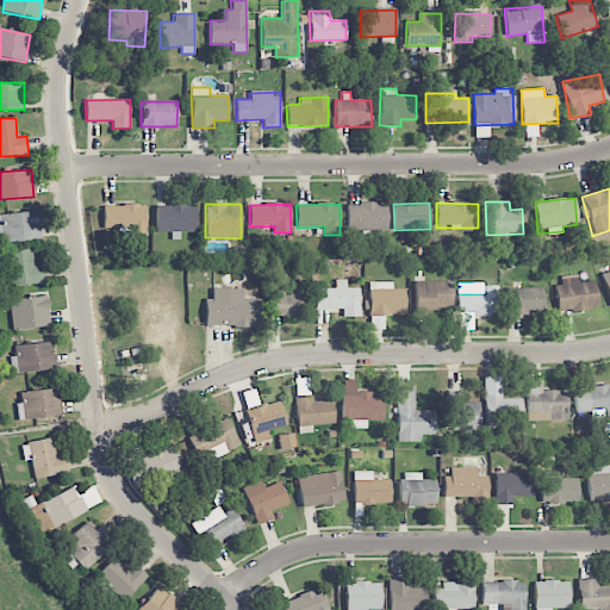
[(346,204),(347,230),(387,230),(386,204),(346,204)]
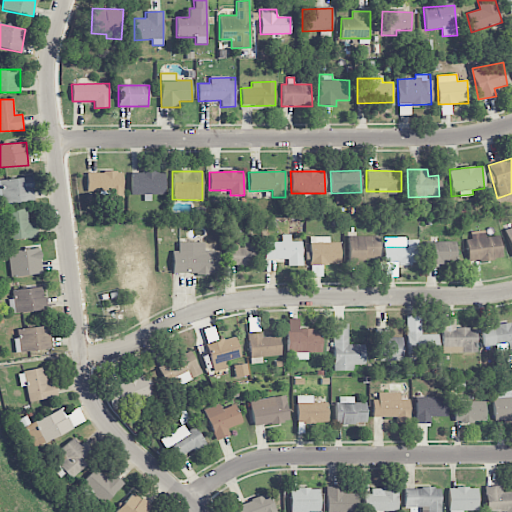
[(86,173),(87,198),(123,198),(123,172),(86,173)]
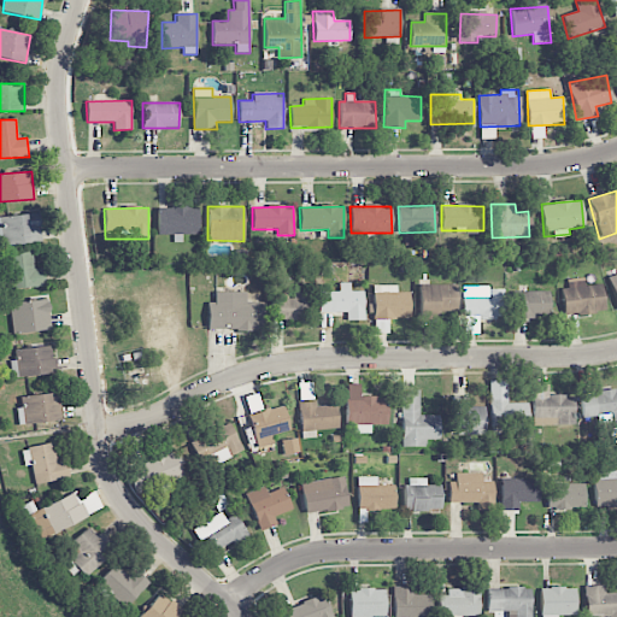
[(199,234),(198,207),(157,207),(158,235),(199,234)]
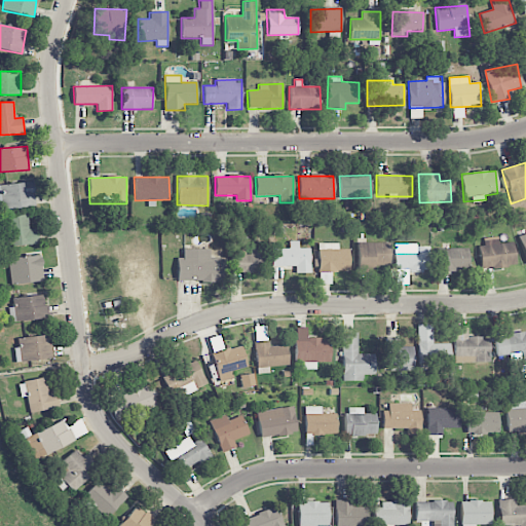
[(35,207),(33,182),(0,184),(0,201),(1,202),(2,210),(35,207)]
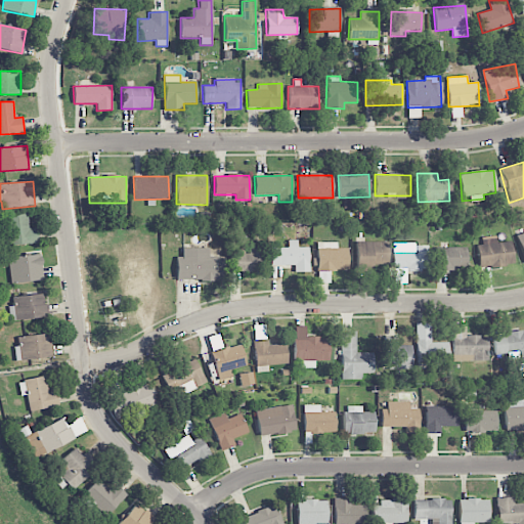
[(38,243),(36,227),(29,228),(27,212),(4,215),(8,247),(38,243)]
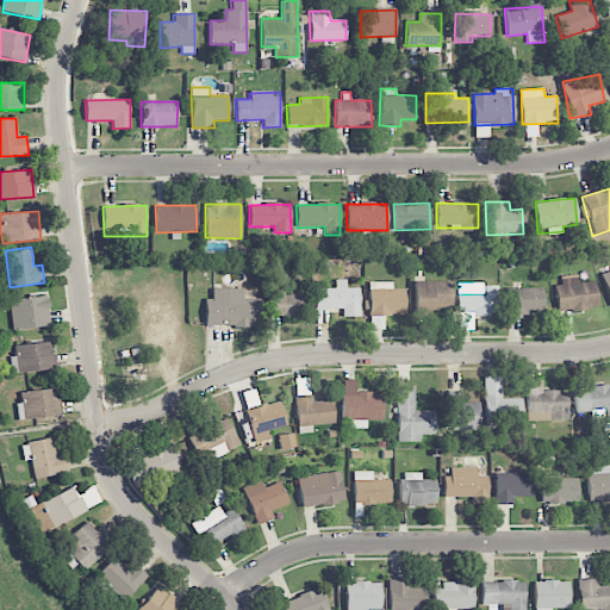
[(554,286),(558,313),(598,307),(595,281),(578,284),(577,274),(560,277),(561,285),(554,286)]
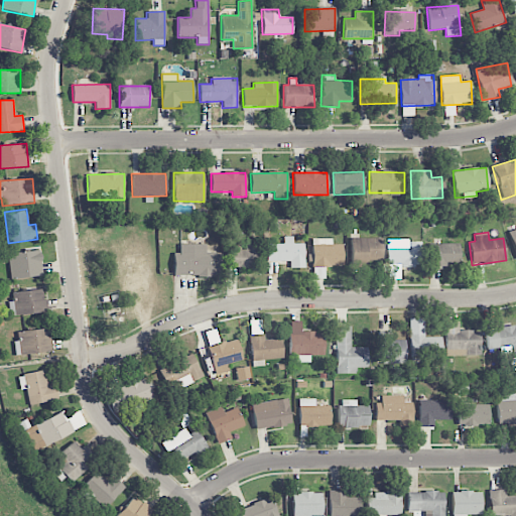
[(266,244),(267,261),(289,261),(289,268),(303,267),(303,237),(284,237),(284,244),(266,244)]
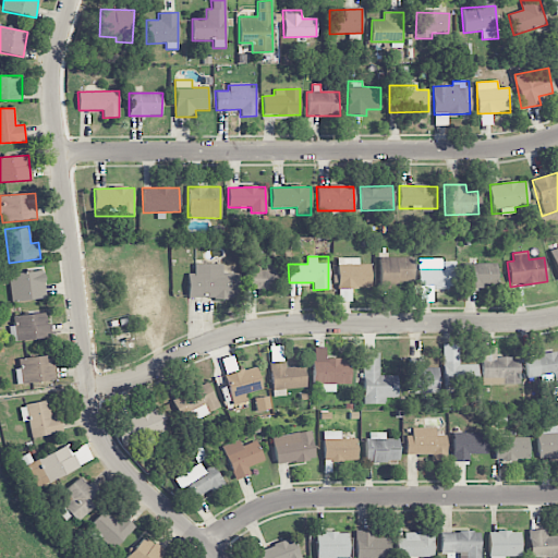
[(413,258),(379,257),(379,287),(413,287),(413,258)]
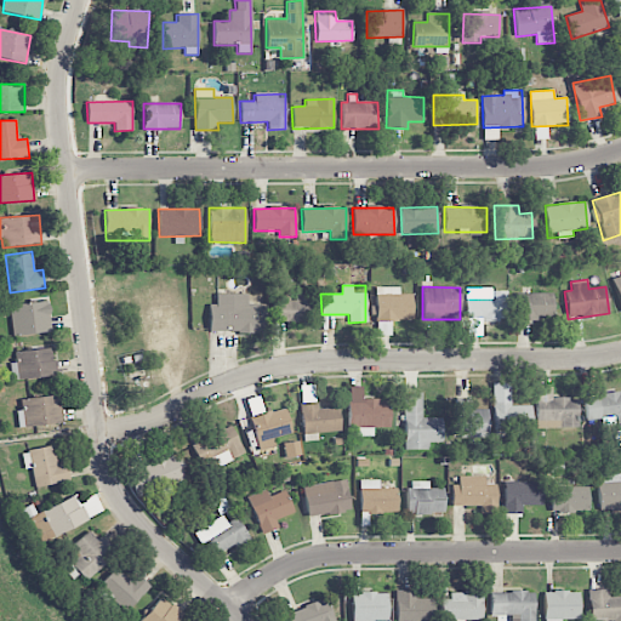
[(412,295),(399,294),(399,288),(376,288),(376,323),(377,323),(377,335),(391,336),(391,320),(412,320),(412,295)]
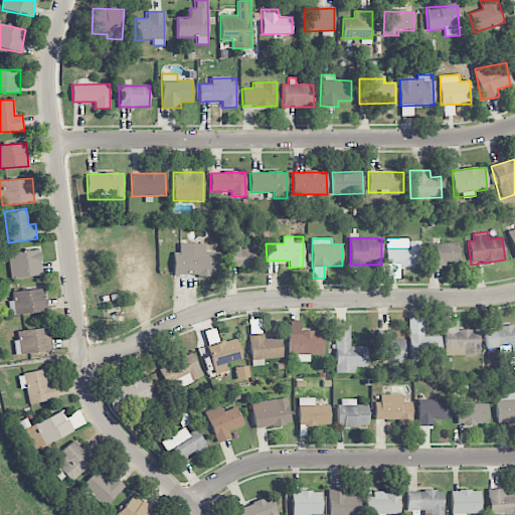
[(405,247),(386,246),(385,266),(420,266),(421,241),(405,241),(405,247)]
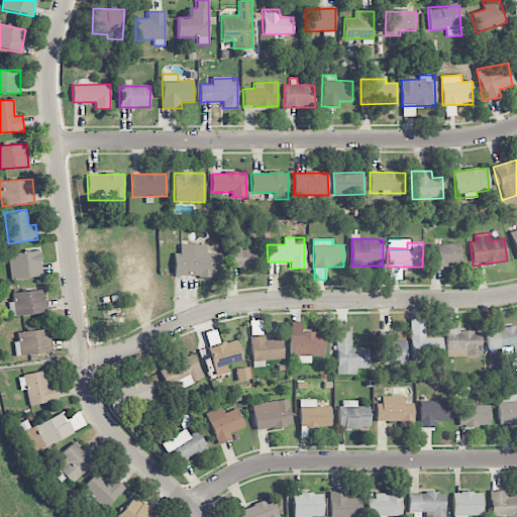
[(174,277),(220,276),(220,253),(206,253),(206,244),(179,245),(180,253),(174,253),(174,277)]
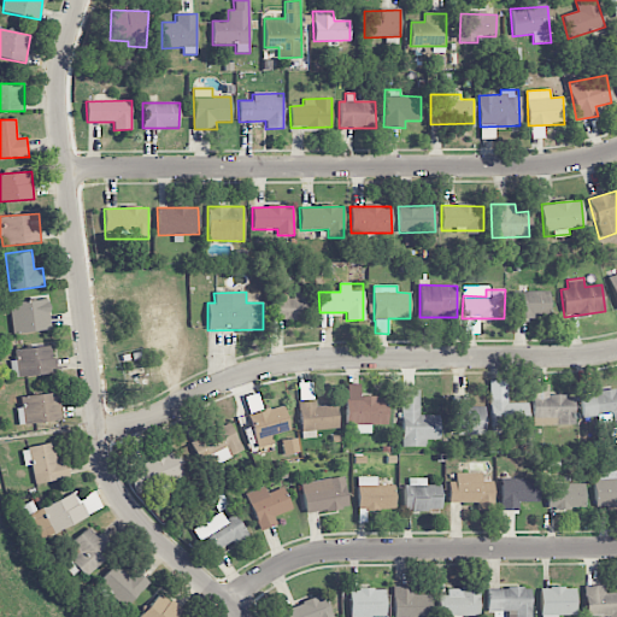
[(311,292),(293,293),(293,298),(269,299),(269,322),(312,321),(311,292)]
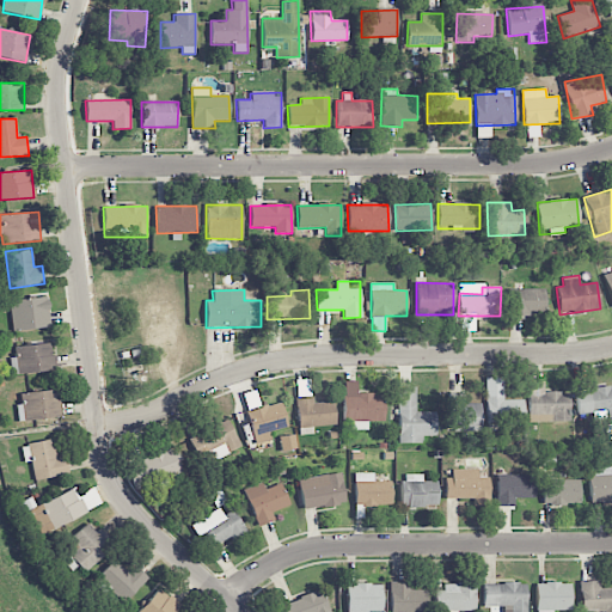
[(509,289),(509,316),(545,316),(545,289),(509,289)]
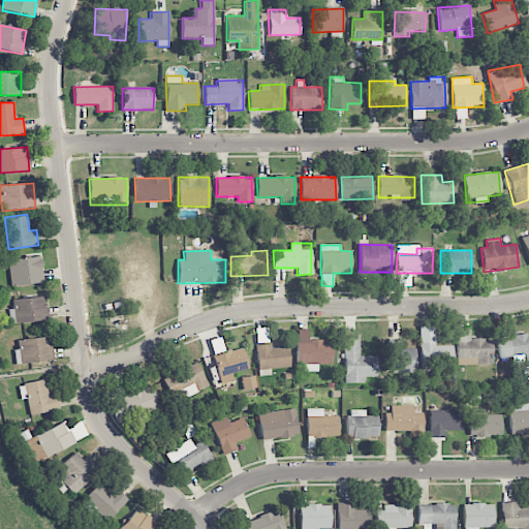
[(9,285),(42,284),(41,257),(9,258),(9,285)]
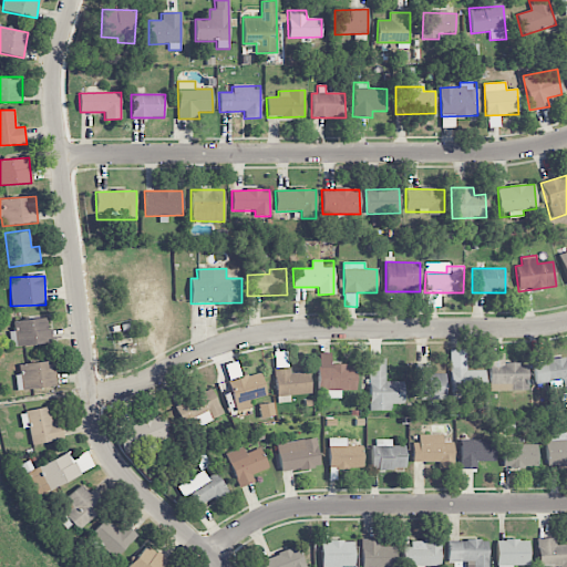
[(50,343),(49,319),(14,320),(16,332),(14,332),(16,346),(50,343)]
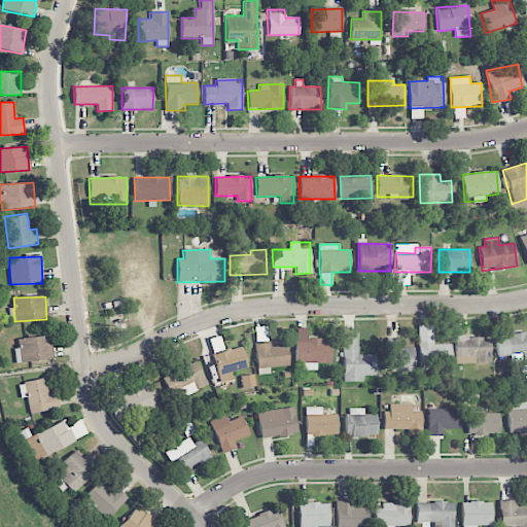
[(451,344),(434,345),(433,324),(418,324),(419,369),(452,366),(451,344)]
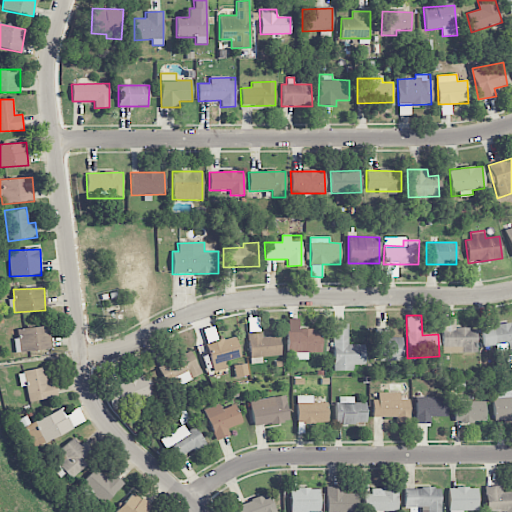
[(321,353),(321,330),(299,329),(299,319),(288,319),(287,353),(294,353),(293,359),(307,359),(307,353),(321,353)]
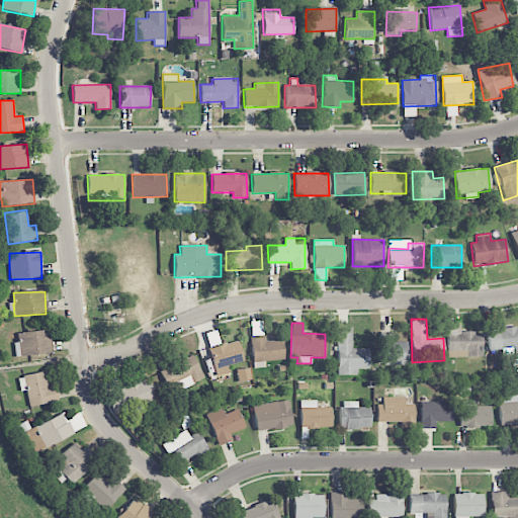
[(447,357),(482,356),(482,332),(459,332),(459,323),(447,324),(447,357)]
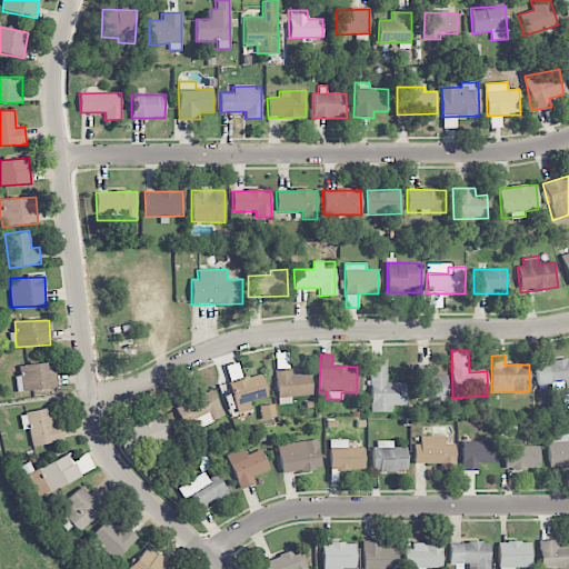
[(568,359),(535,363),(537,386),(551,385),(551,389),(568,388),(568,359)]
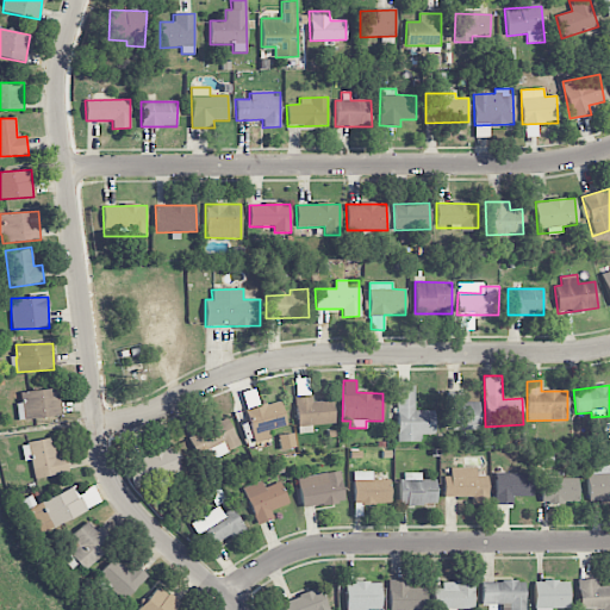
[(397,442),(422,442),(421,435),(435,435),(434,411),(414,411),(414,386),(397,387),(397,442)]
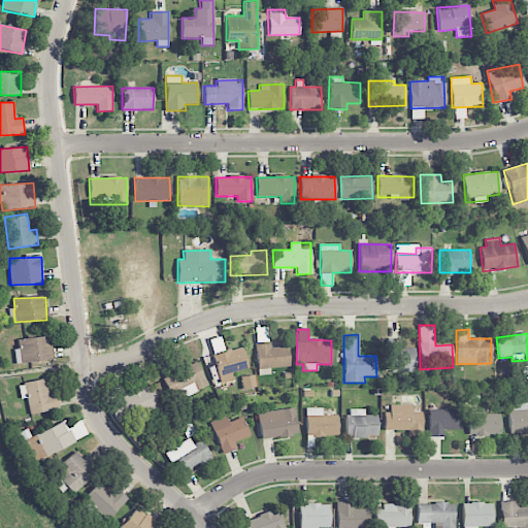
[(19,363),(54,360),(52,336),(19,339),(20,354),(18,354),(19,363)]
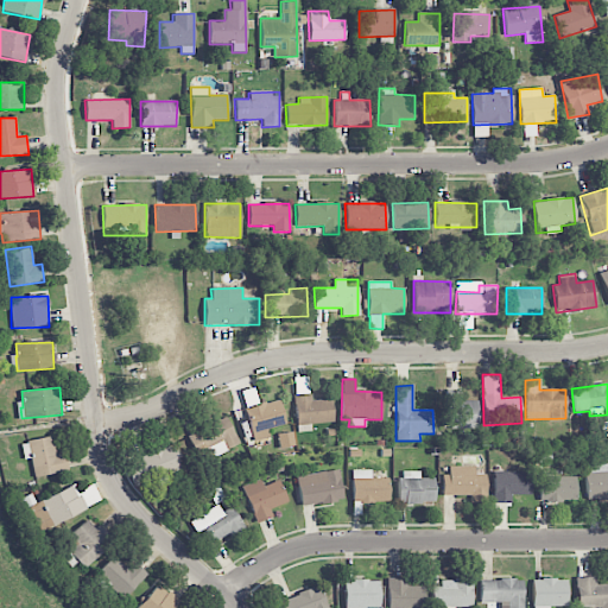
[(479,428),(477,400),(461,400),(461,391),(445,391),(447,429),(479,428)]
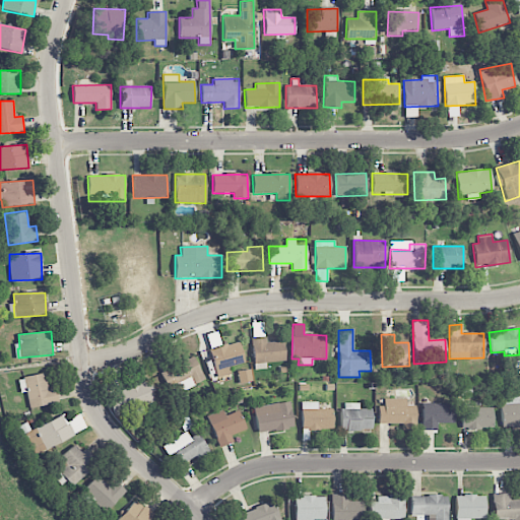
[(283,341),(266,342),(265,336),(251,337),(252,363),(284,362),(283,341)]
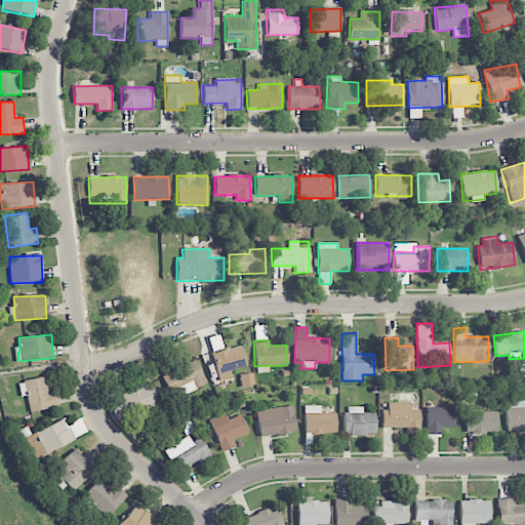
[(233,377),(231,370),(246,366),(241,345),(211,353),(218,381),(233,377)]
